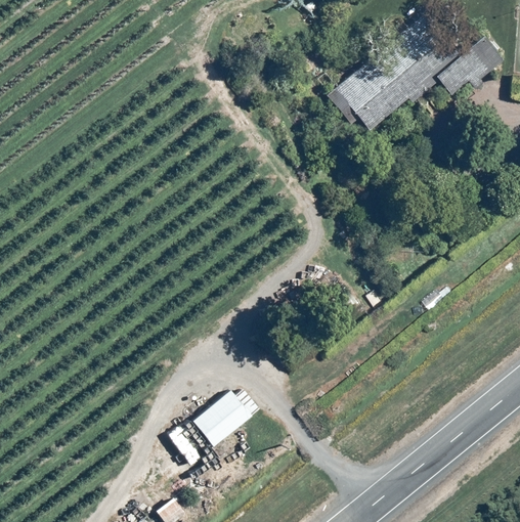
[(306,0),(301,6),(312,16),(327,0),(306,0)]
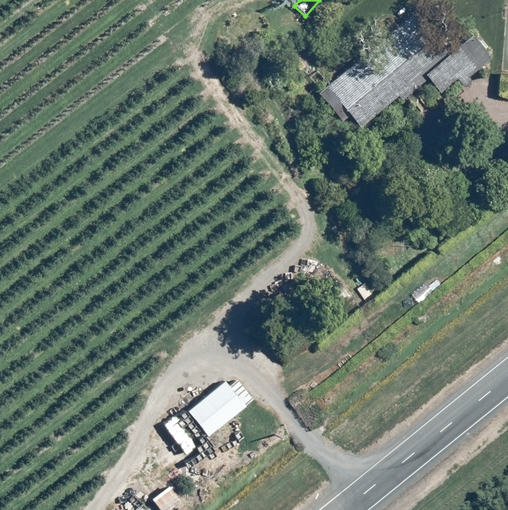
[(359,126),(422,74),(439,96),(448,89),(450,92),(462,83),(466,88),(477,79),(473,74),(489,61),(470,37),(448,54),(423,23),(357,77),(349,68),(318,94),(344,126),(353,118),(359,126)]
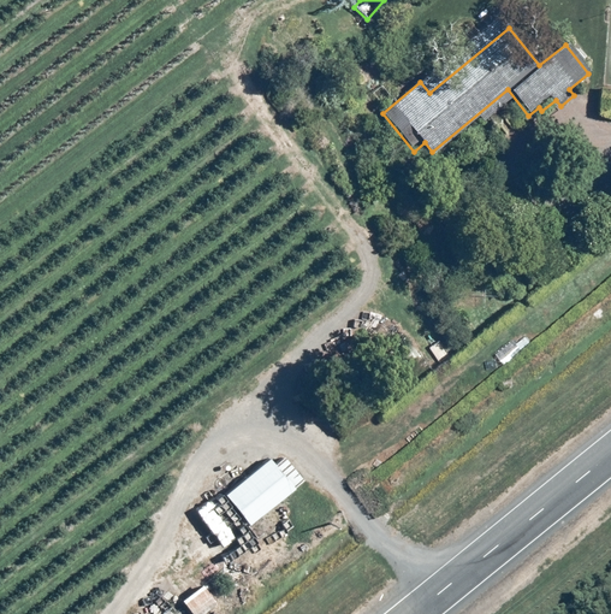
[(271,459),(226,495),(250,525),(295,489),(271,459)]
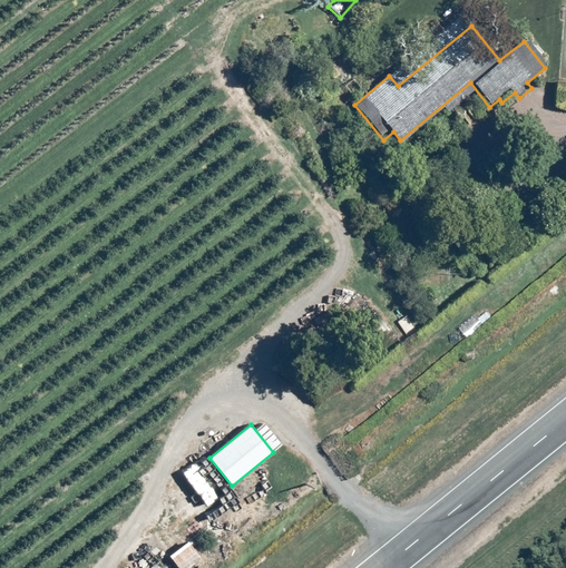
[(188,536),(168,555),(181,567),(188,567),(205,554),(188,536)]
